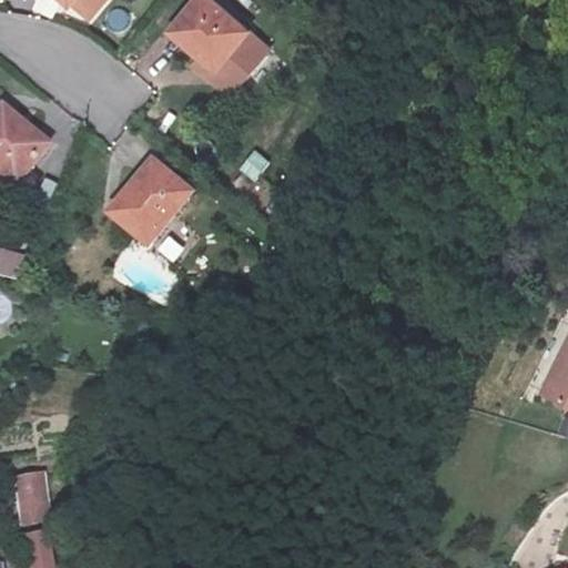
[(212,0),(205,0),(179,36),(225,72),(219,81),(241,98),(277,50),(212,0)]
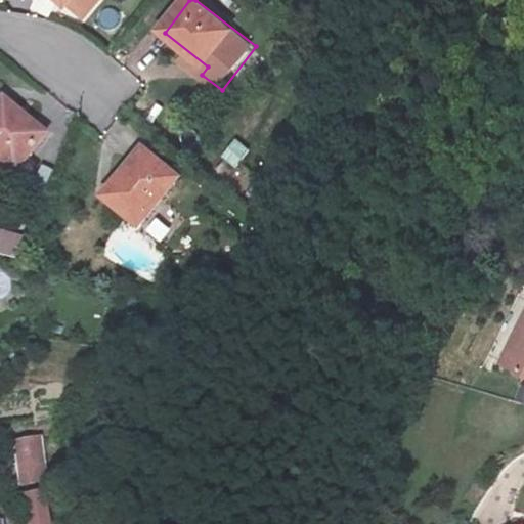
[(52,166),(0,134),(0,187),(28,206),(52,166)]
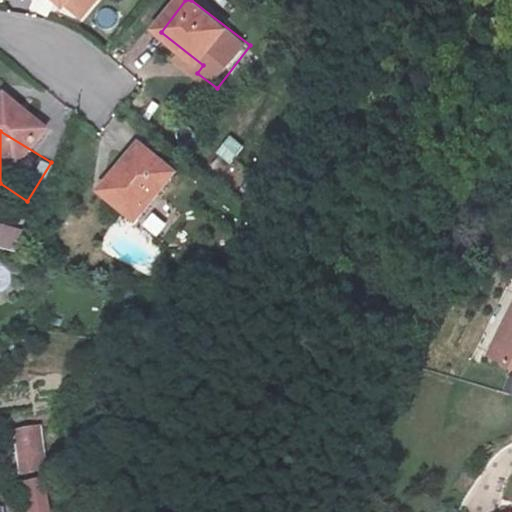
[(230,134),(216,153),(231,164),(245,145),(230,134)]
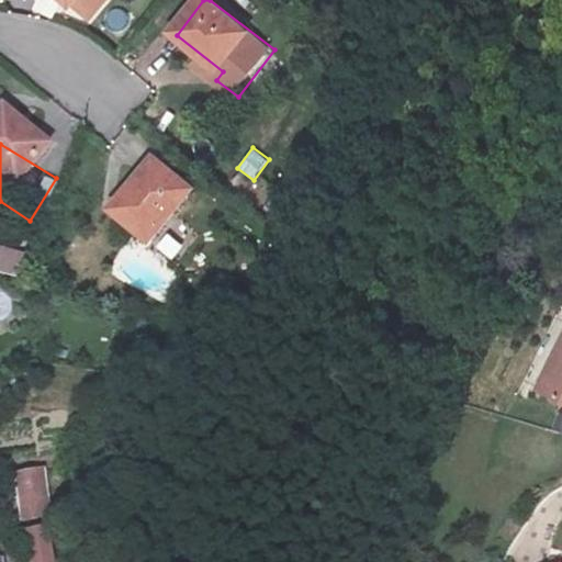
[(210,218),(173,187),(130,240),(165,272),(210,218)]
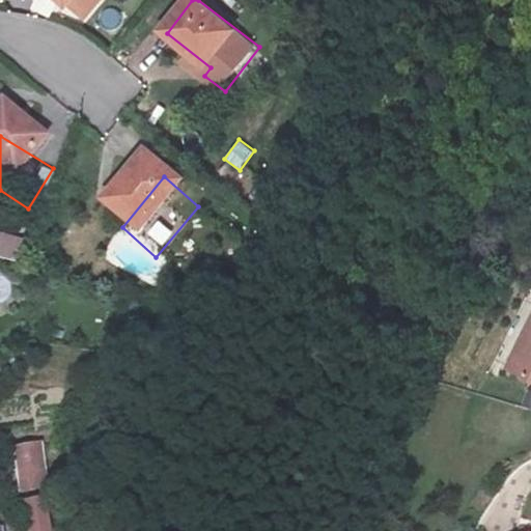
[(0,232),(0,258),(18,262),(23,239),(0,232)]
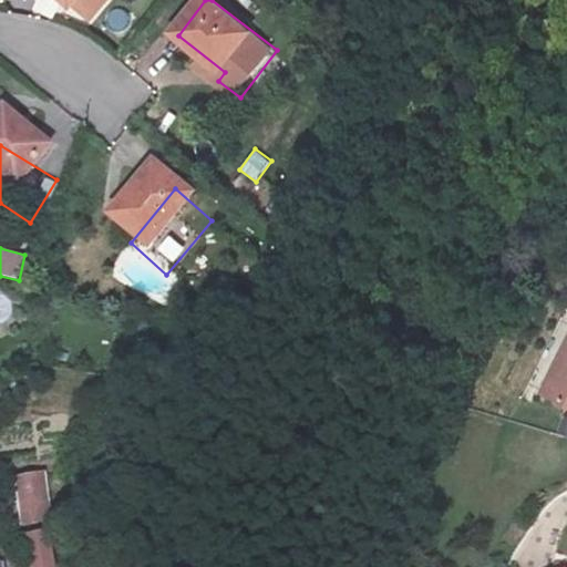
[(566,361),(546,405),(566,414),(566,361)]
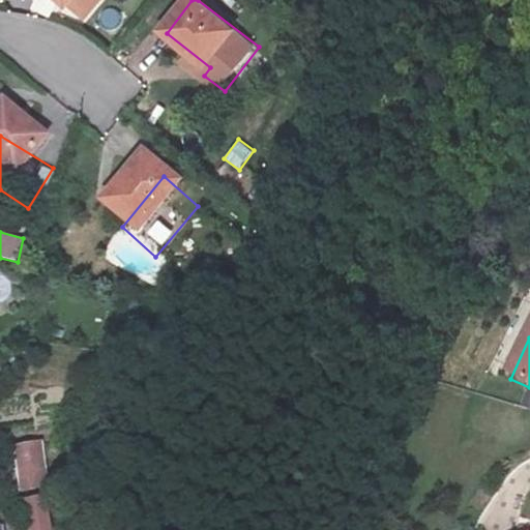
[(12,443),(17,491),(47,489),(42,440),(12,443)]
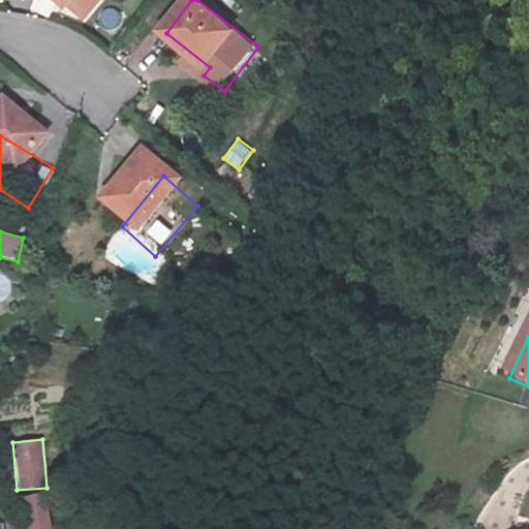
[(14,499),(20,528),(50,528),(44,494),(14,499)]
